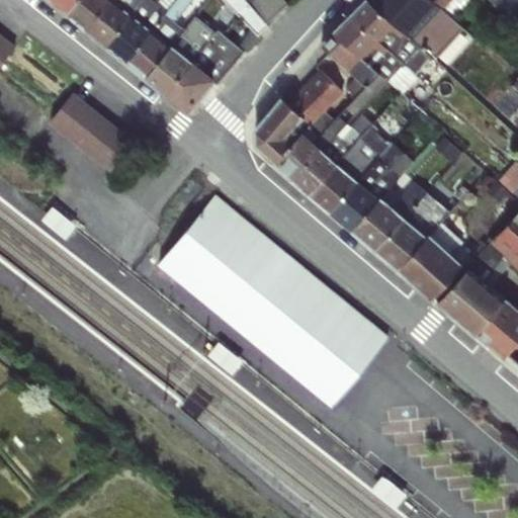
[(48,0),(66,14),(76,0),(48,0)]
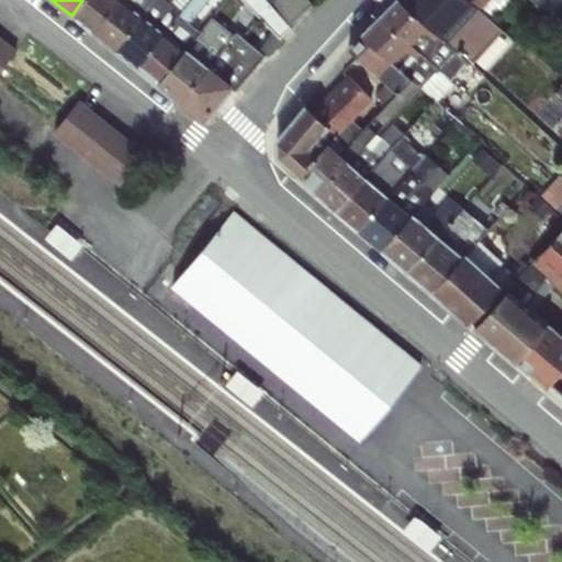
[(82,0),(71,15),(92,31),(117,0),(82,0)]
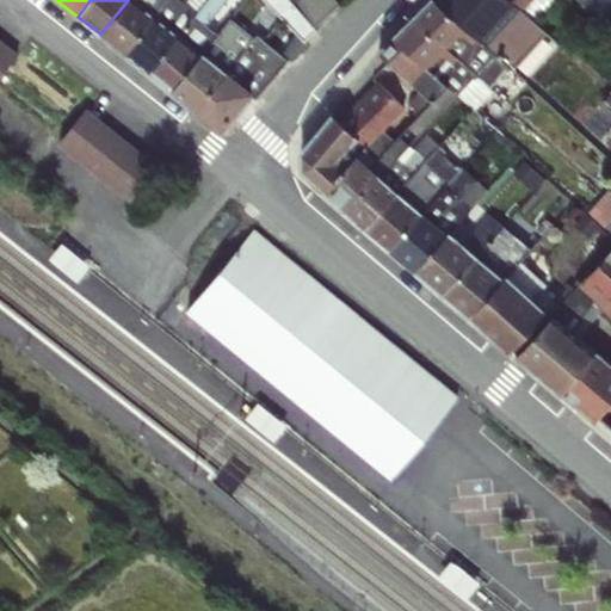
[(133,0),(128,0),(100,34),(123,53),(124,53),(154,17),(133,0)]
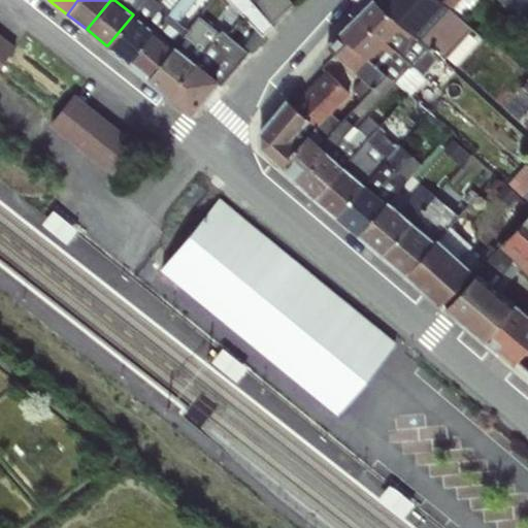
[(114,0),(133,14),(143,0),(114,0)]
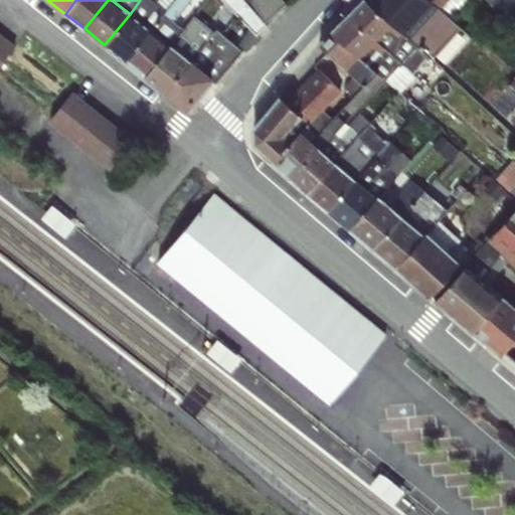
[(140,0),(130,14),(151,31),(167,9),(157,1),(158,0),(140,0)]
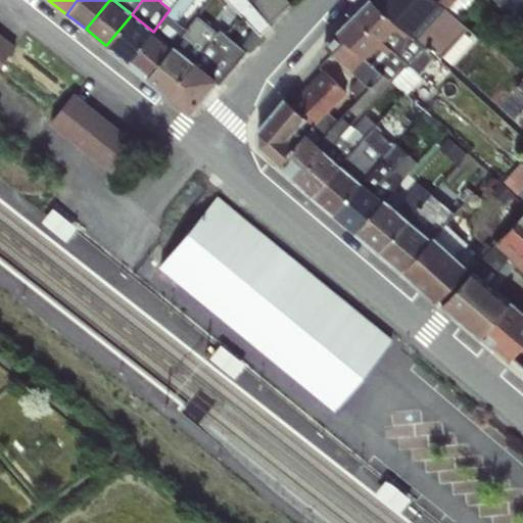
[(177,0),(170,9),(153,32),(171,46),(174,44),(186,29),(177,21),(193,0),(177,0)]
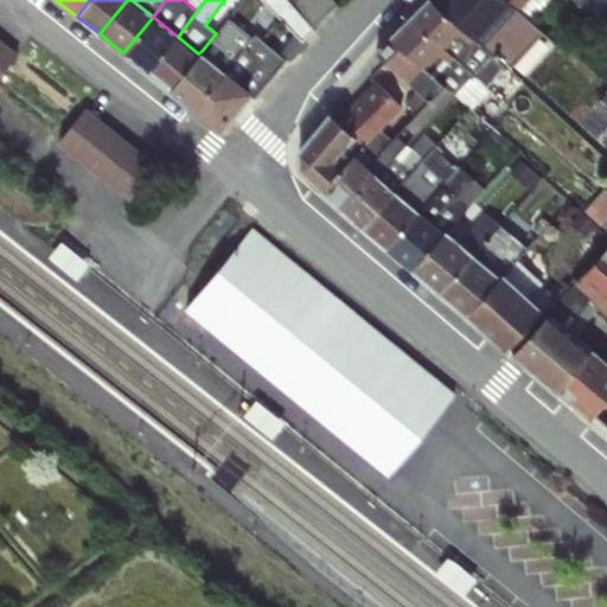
[(312,27),(288,0),(262,0),(302,42),(305,38),(313,29),(312,27)]
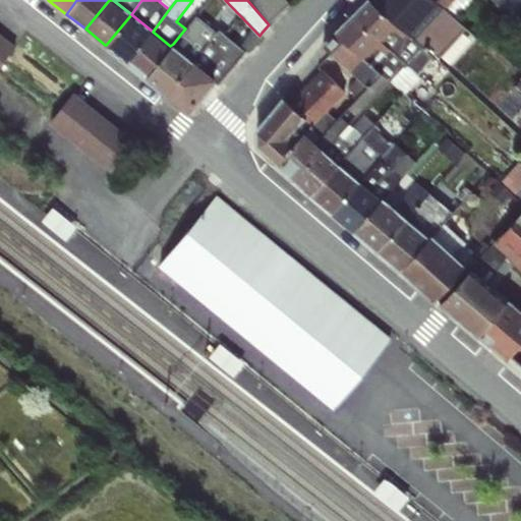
[(247,0),(268,23),(287,3),(284,0),(247,0)]
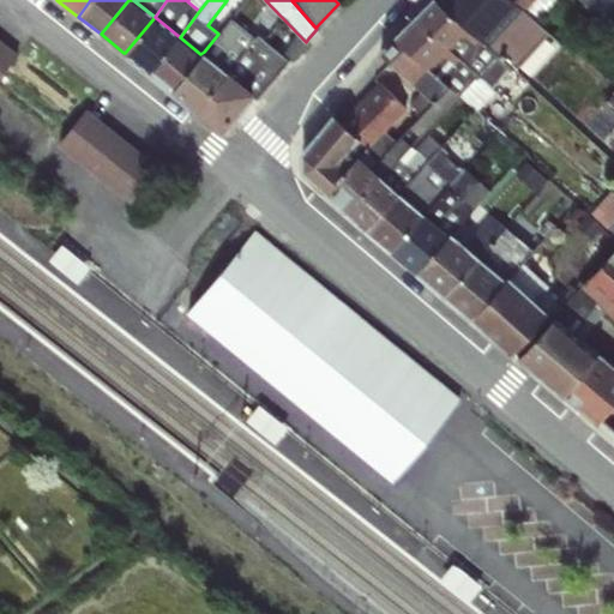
[(437,0),(431,0),(416,16),(451,49),(479,74),(498,55),(437,0)]
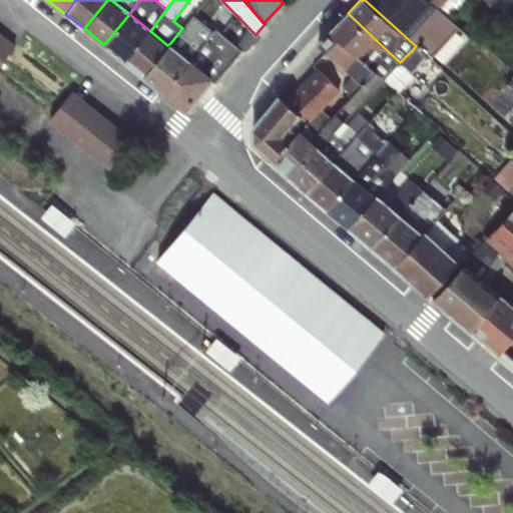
[(365,0),(416,46),(425,55),(425,54),(429,58),(458,27),(446,15),(439,8),(430,0),(365,0)]
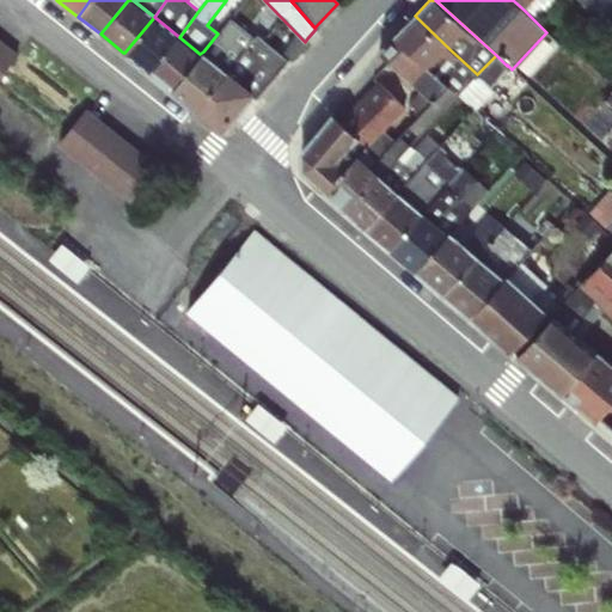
[(611,0),(532,0),(524,10),(532,18),(545,4),(583,36),(589,29),(591,28),(611,46),(611,22),(607,18),(611,12),(611,0)]
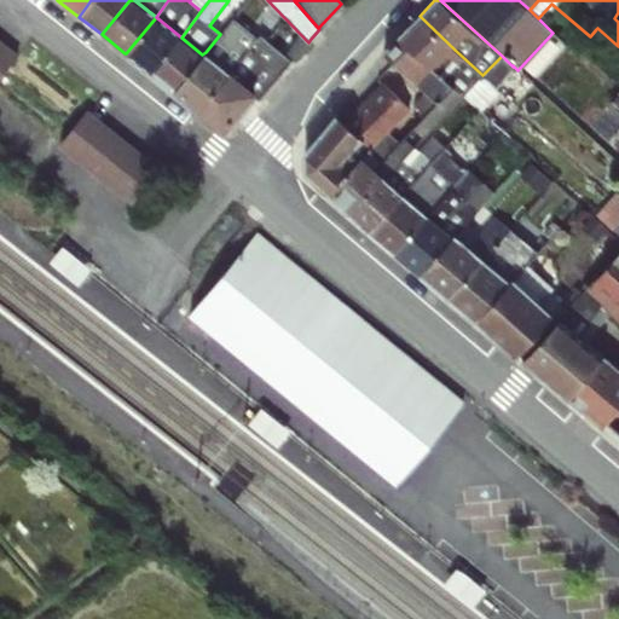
[(420,16),(398,38),(433,68),(452,87),(462,96),(482,75),(455,50),(420,16)]
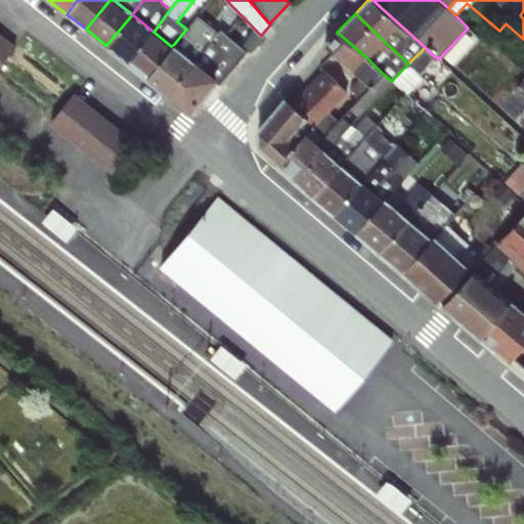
[(132,14),(106,45),(129,63),(154,32),(132,14)]
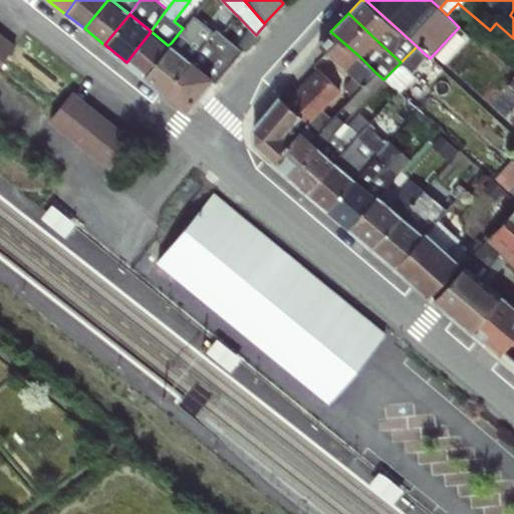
[(183,28),(171,43),(191,59),(213,31),(193,15),(183,28)]
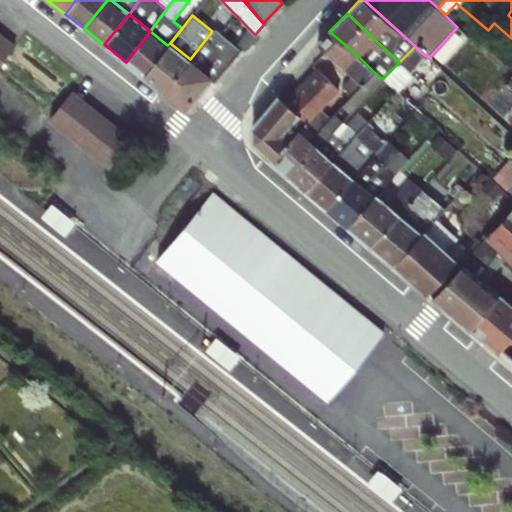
[(212,31),(190,59),(210,76),(209,78),(214,82),(242,50),(215,28),(212,31)]
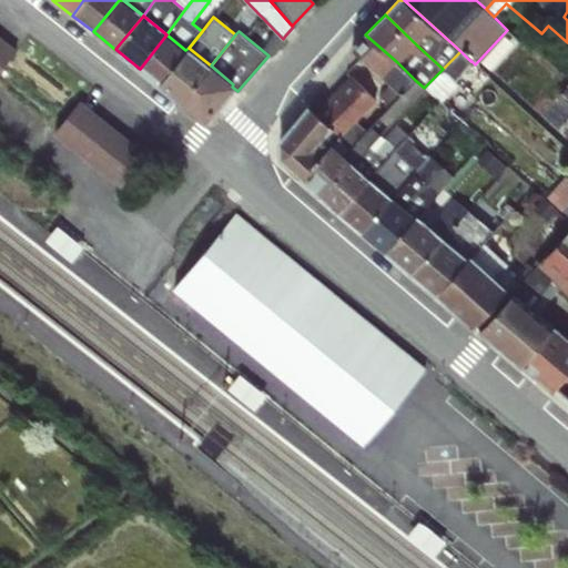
[(0,34),(0,69),(17,49),(0,34)]
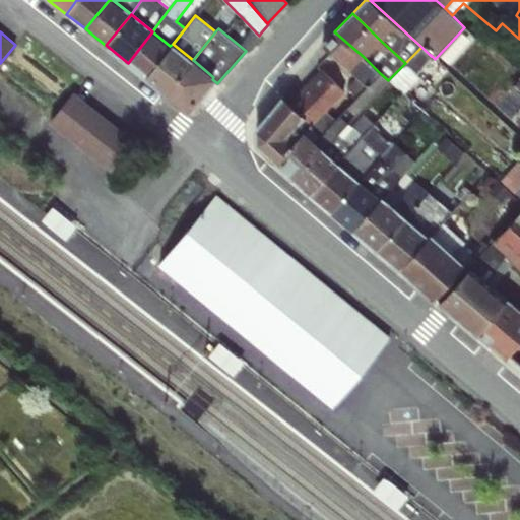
[(152,31),(128,63),(146,77),(170,46),(152,31)]
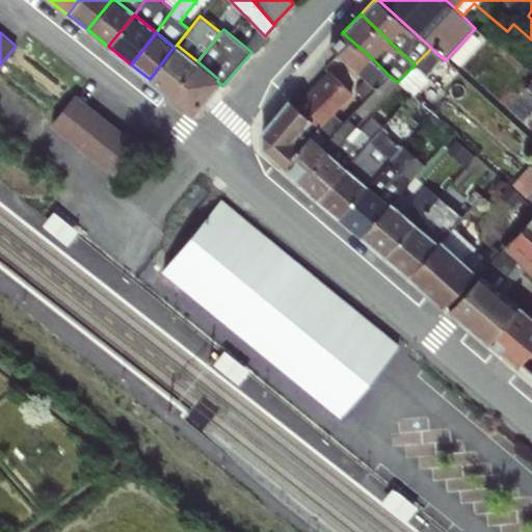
[(372,58),(342,32),(330,45),(375,88),(389,75),(372,58)]
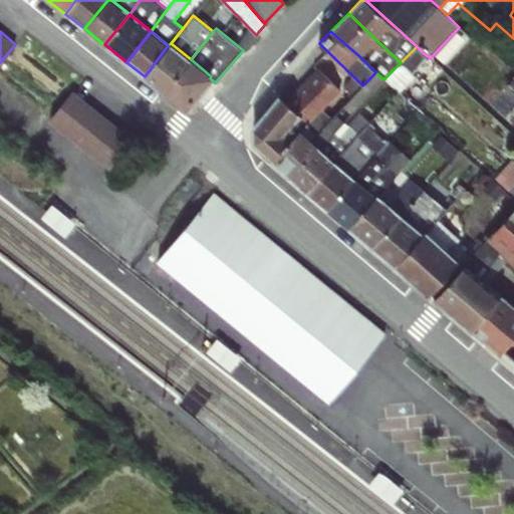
[(168,45),(145,76),(165,92),(191,59),(171,43),(168,45)]
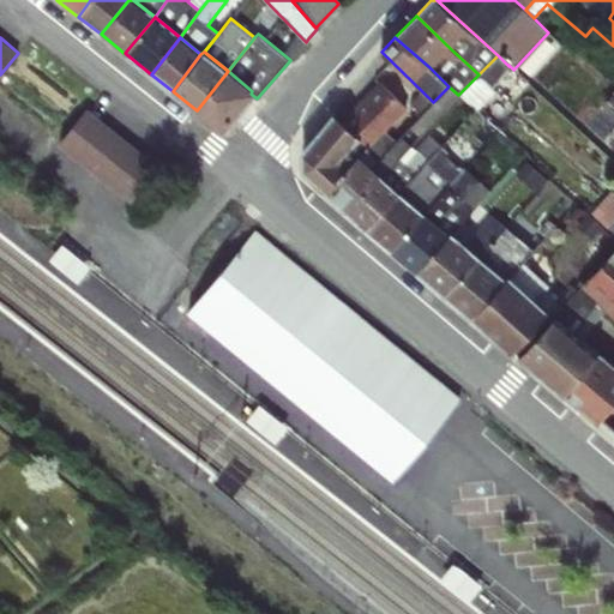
[(498,55),(479,74),(486,80),(491,86),(509,66),(498,55)]
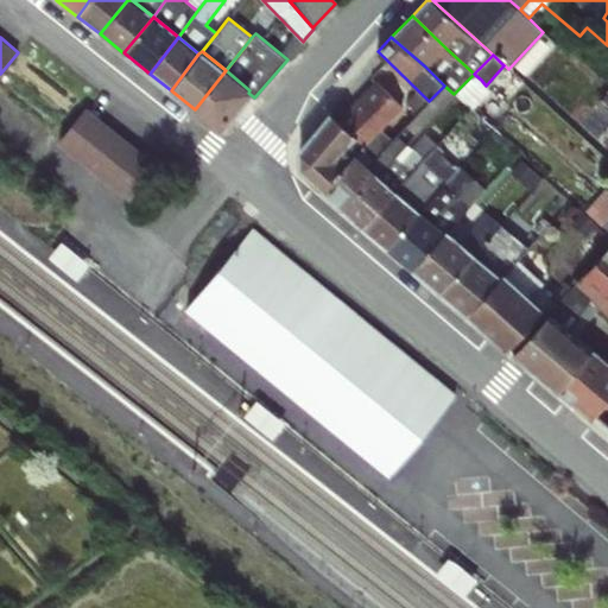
[(226,70),(195,109),(219,128),(248,93),(249,90),(226,70)]
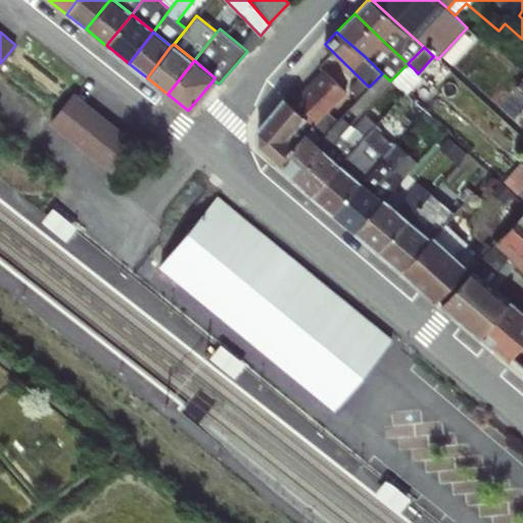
[(408,63),(390,81),(395,86),(414,68),(408,63)]
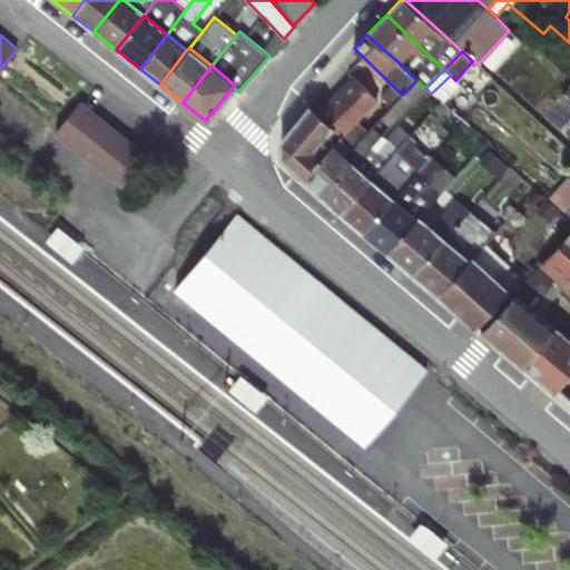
[(451,75),(431,94),(443,102),(460,86),(455,80),(451,75)]
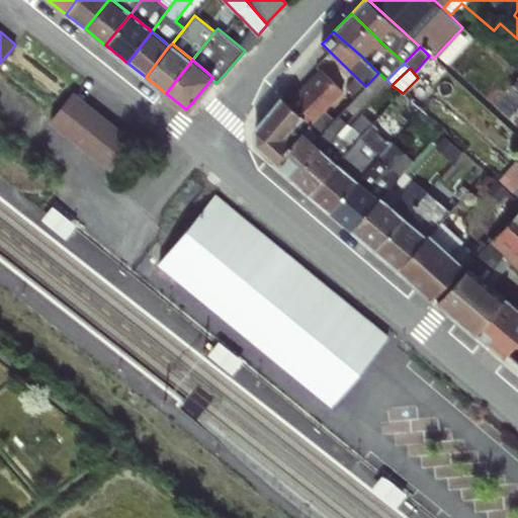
[(321,70),(289,104),(304,116),(312,123),(343,91),(321,70)]
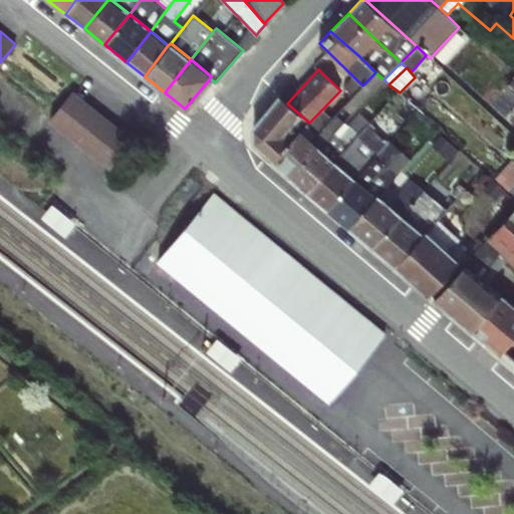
[(362,85),(335,113),(344,121),(383,79),(375,72),(362,85)]
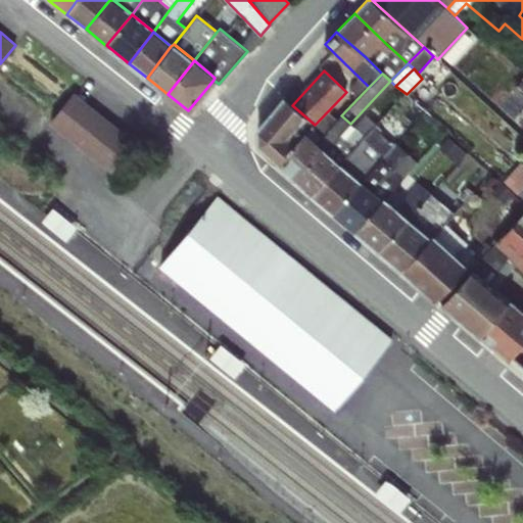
[(74,91),(49,122),(111,172),(136,141),(74,91)]
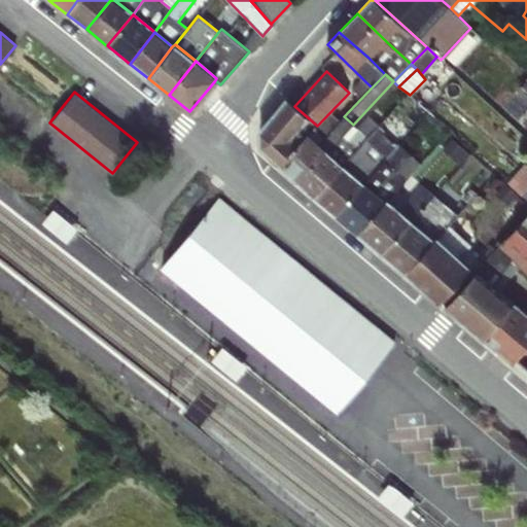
[(309,118),(294,106),(287,99),(260,131),(260,146),(278,163),(283,157),(295,145),(289,139),(309,118)]
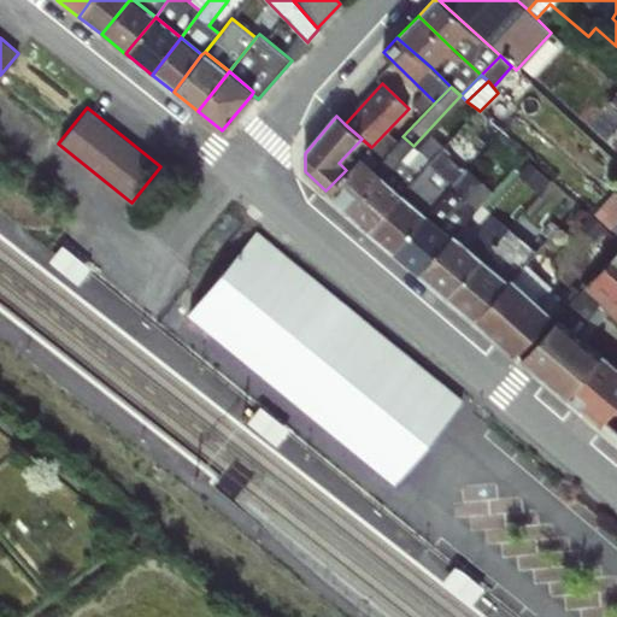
[(457,133),(446,145),(450,147),(460,136),(457,133)]
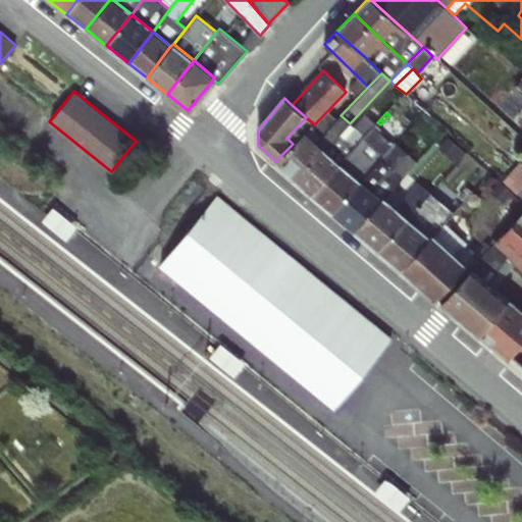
[(311,127),(306,133),(329,155),(338,164),(347,155),(375,123),(365,114),(354,127),(350,123),(341,115),(320,137),(311,127)]
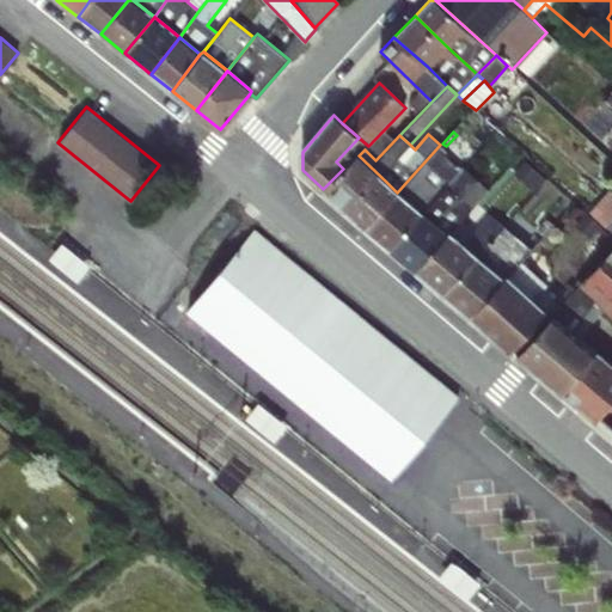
[(368,146),(359,138),(336,161),(343,169),(356,154),(359,155),(365,150),(368,146)]
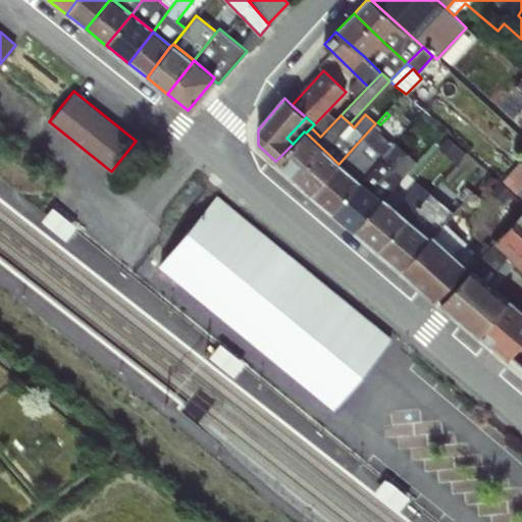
[(347,155),(338,164),(360,181),(396,142),(390,137),(375,123),(347,155)]
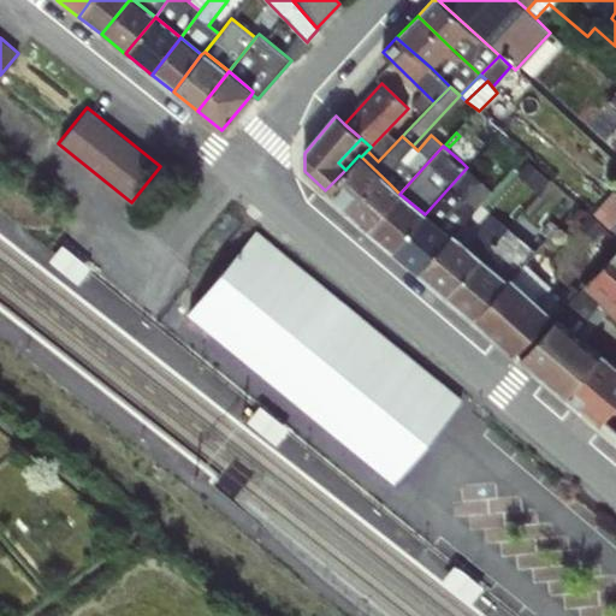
[(331,184),(325,190),(357,218),(389,183),(361,157),(359,155),(345,170),(331,184)]
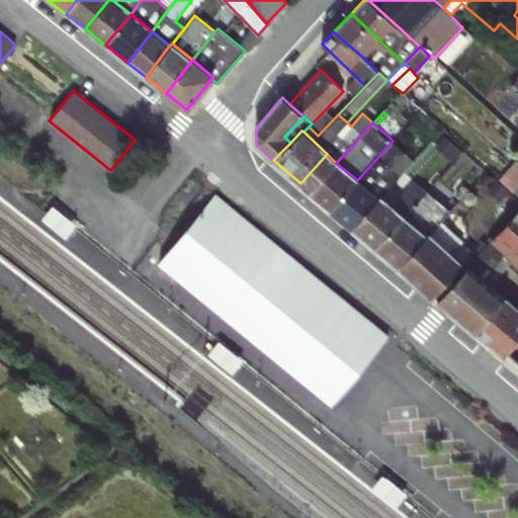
[(393,141),(357,180),(378,196),(380,195),(381,196),(415,160),(406,153),(393,141)]
